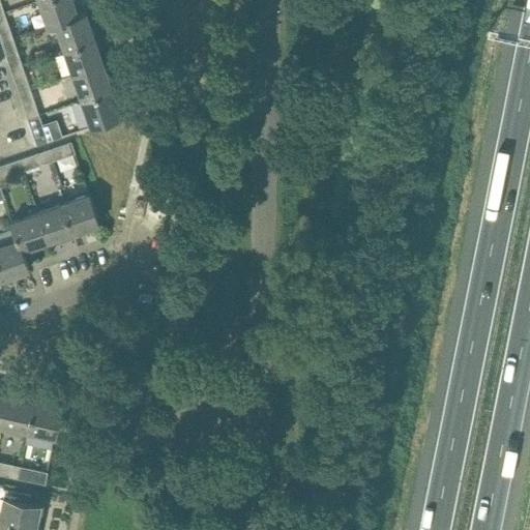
[(39,0),(48,25),(78,16),(72,0),(39,0)]
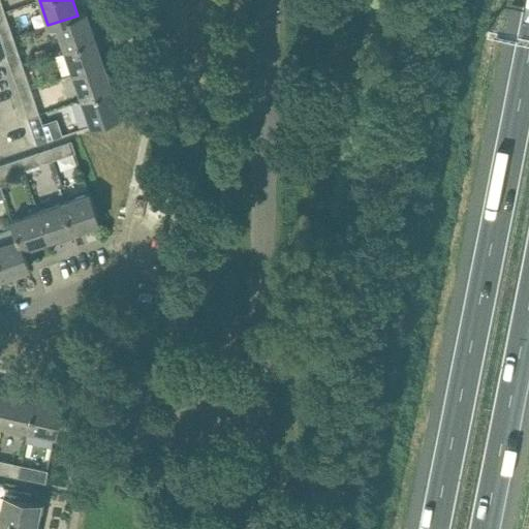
[(0,13),(0,36),(1,41),(12,37),(4,12),(0,13)]
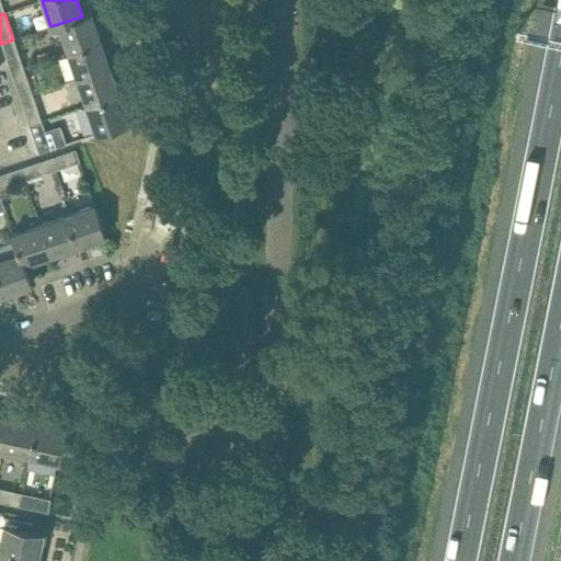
[(59,25),(68,52),(101,41),(91,13),(82,16),(50,26),(50,29),(59,25)]
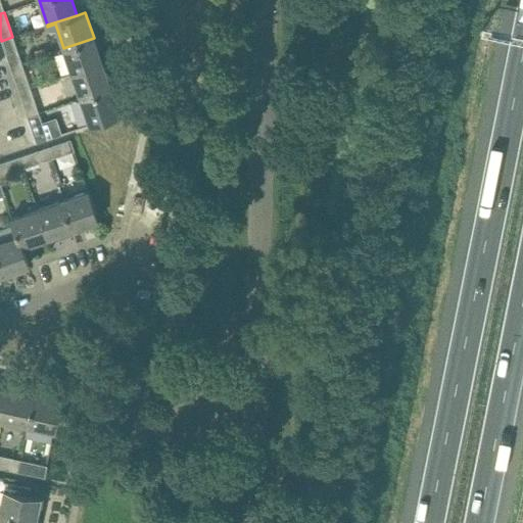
[(1,41),(10,66),(21,62),(12,37),(1,41)]
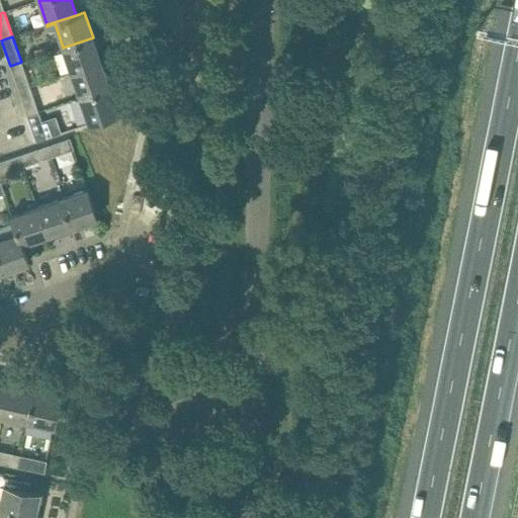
[(63,48),(72,73),(101,63),(93,37),(63,48)]
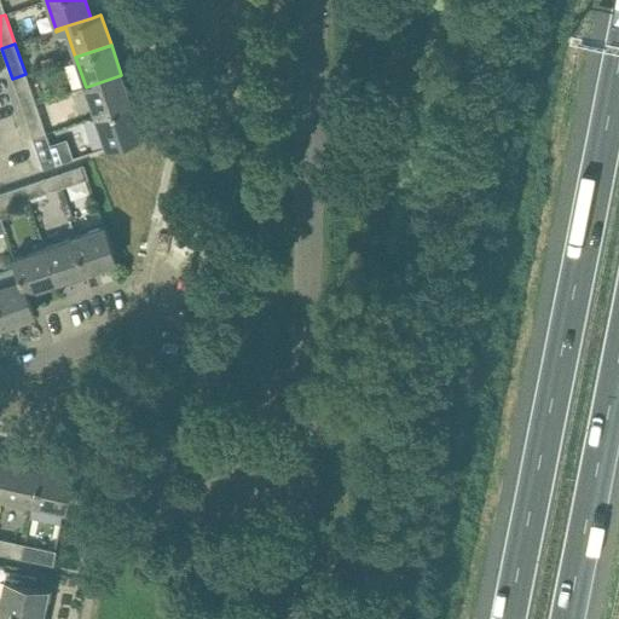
[(12,79),(22,109),(35,104),(25,74),(12,79)]
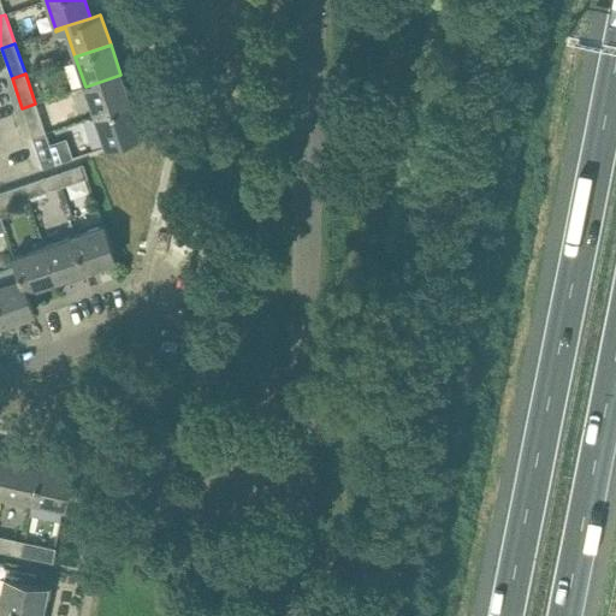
[(86,87),(95,117),(131,105),(120,75),(86,87)]
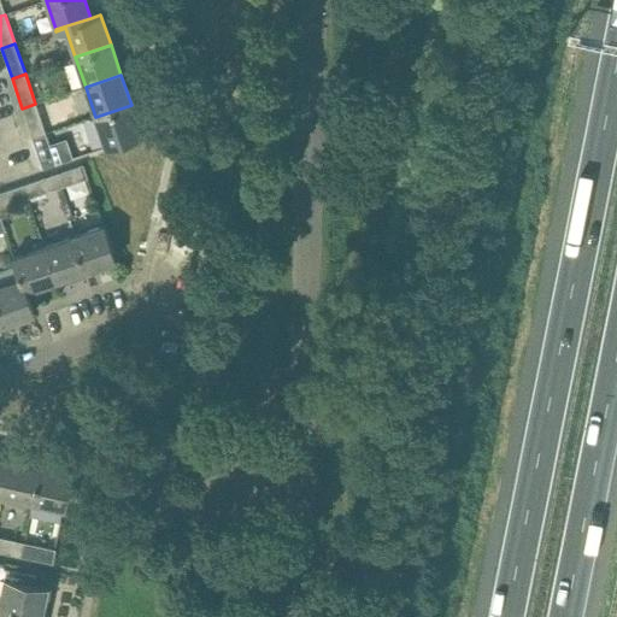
[(22,109),(33,139),(46,134),(35,104),(22,109)]
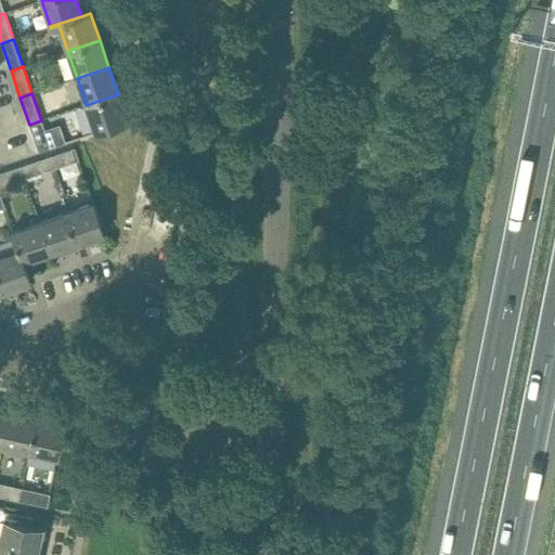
[(118,94),(86,105),(95,132),(127,120),(118,94)]
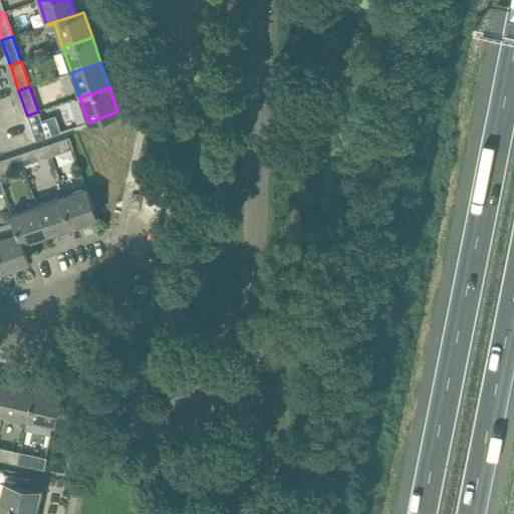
[(38,111),(27,115),(35,140),(46,137),(38,111)]
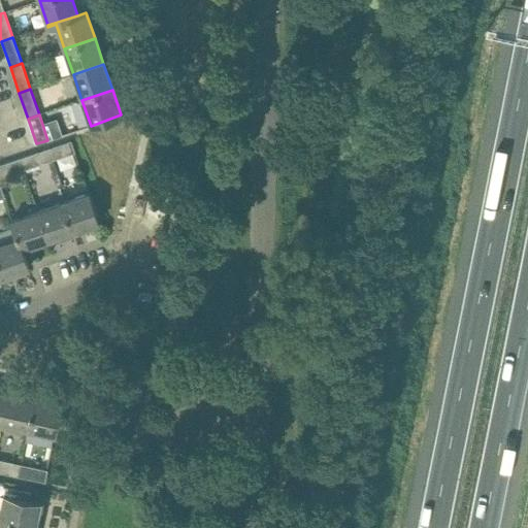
[(71,140),(44,150),(48,161),(74,152),(71,140)]
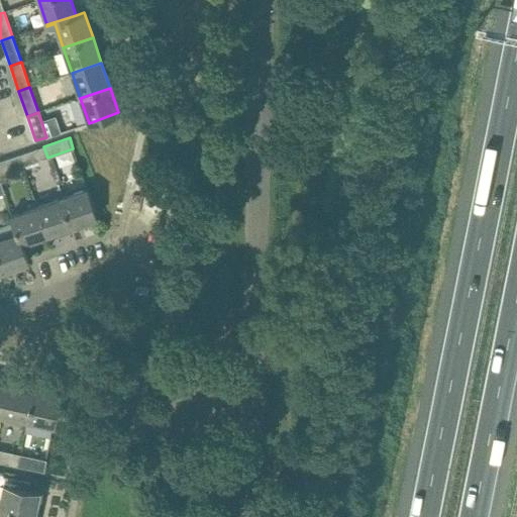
[(43,146),(19,154),(23,166),(47,158),(43,146)]
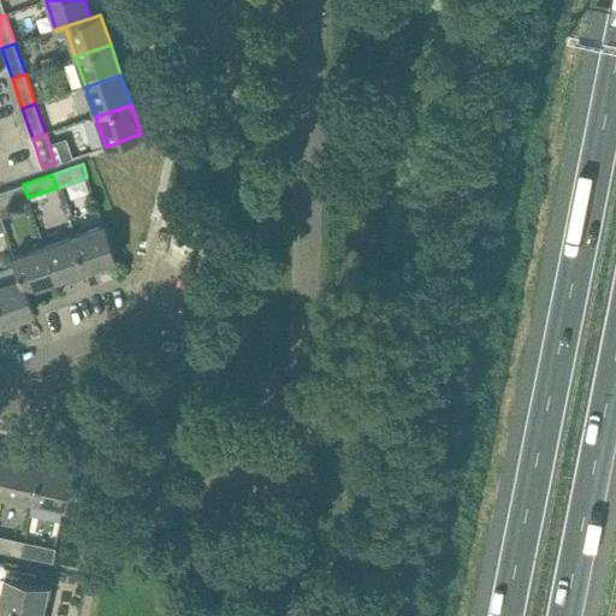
[(23,184),(0,191),(0,207),(28,197),(23,184)]
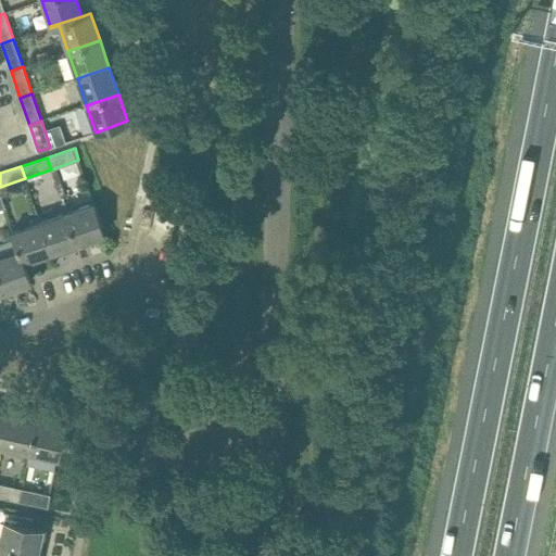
[(93,202),(65,212),(77,244),(104,235),(93,202)]
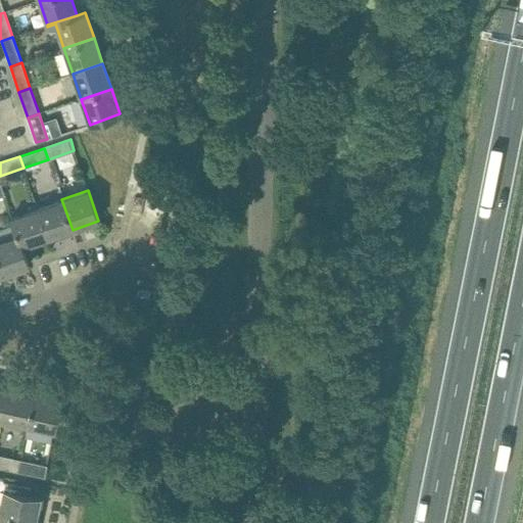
[(61,199),(37,207),(47,238),(73,230),(61,199)]
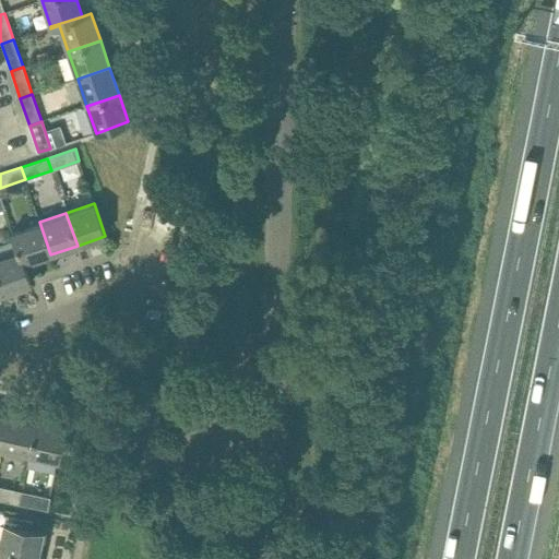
[(12,232),(19,252),(20,251),(23,263),(24,263),(50,254),(39,222),(12,232)]
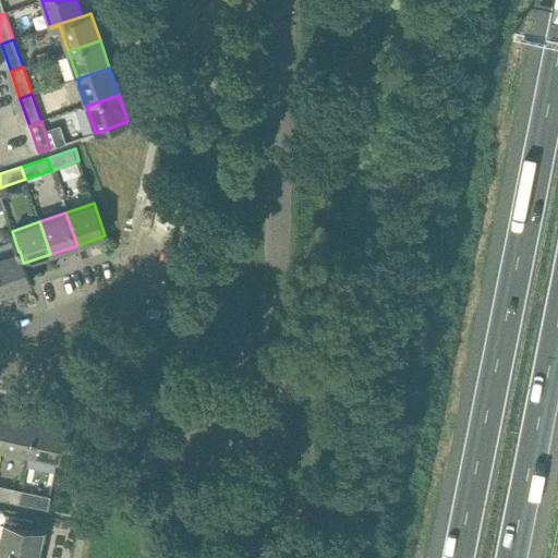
[(19,252),(0,257),(0,286),(2,293),(31,283),(24,263),(23,263),(20,251),(19,252)]
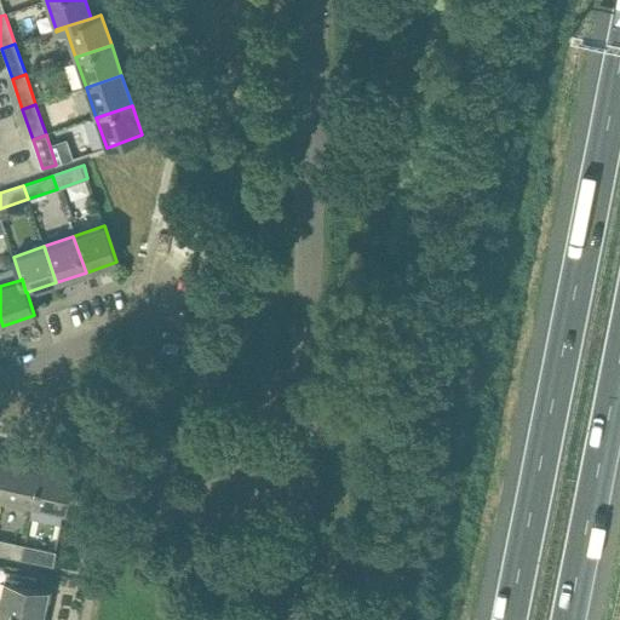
[(0,497),(3,498),(11,460),(0,458),(0,497)]
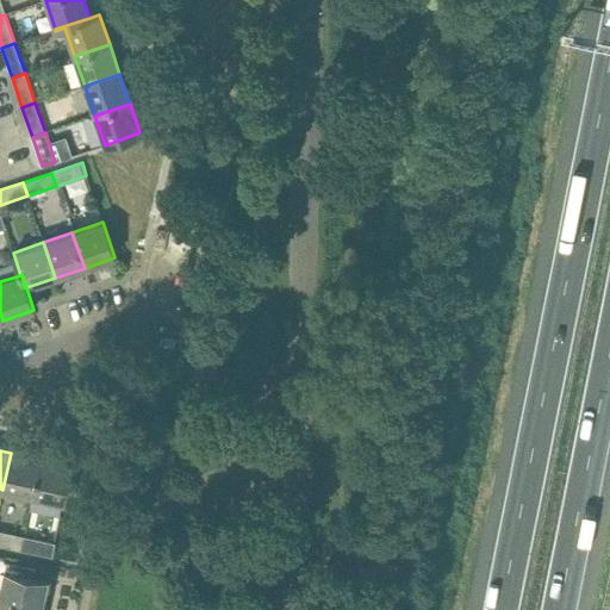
[(2,490),(33,496),(41,460),(11,453),(2,490)]
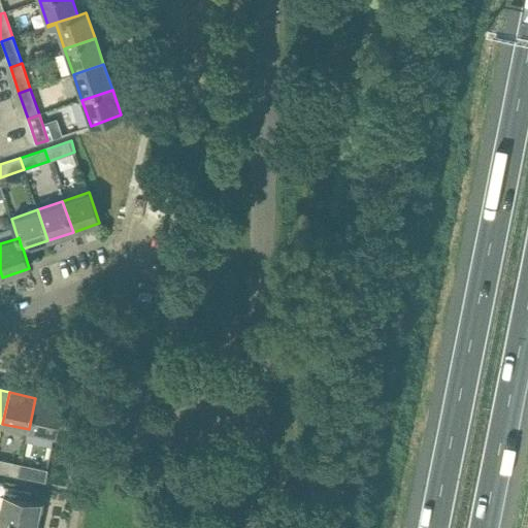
[(35,398),(29,429),(55,435),(62,403),(35,398)]
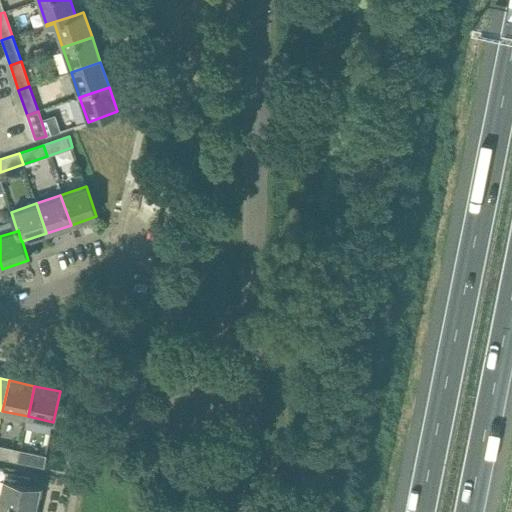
[(0,457),(18,461),(20,450),(0,445),(0,457)]
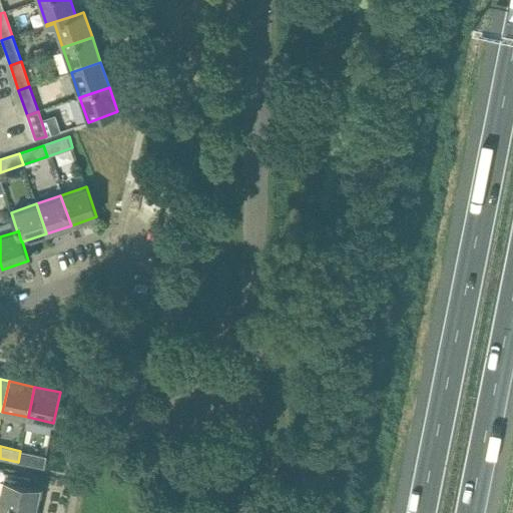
[(20,451),(18,462),(44,468),(46,457),(20,451)]
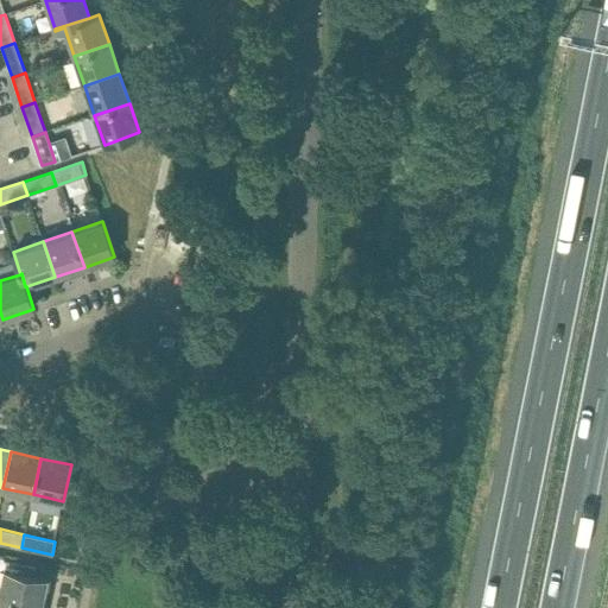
[(0,584),(0,595),(43,605),(48,578),(30,575),(32,568),(36,568),(23,564),(21,572),(5,569),(1,586),(0,584)]
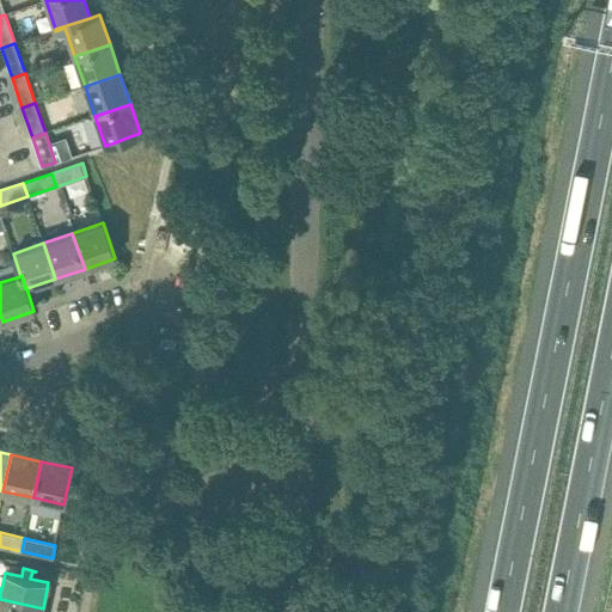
[(41,611),(43,609),(0,599),(0,611),(41,611)]
